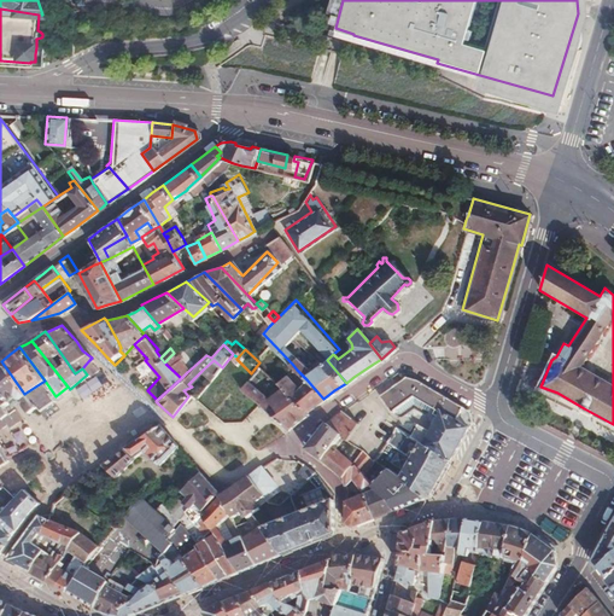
[(238,358),(233,354),(222,367),(215,376),(221,381),(237,359),(238,358)]
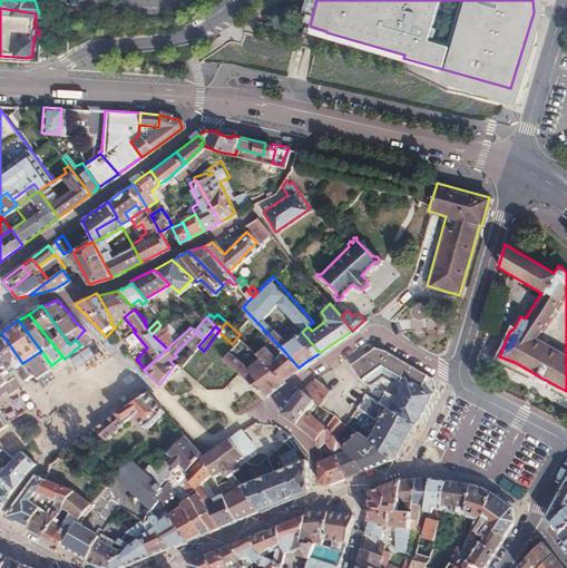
[(157,329),(152,334),(167,349),(173,343),(157,329)]
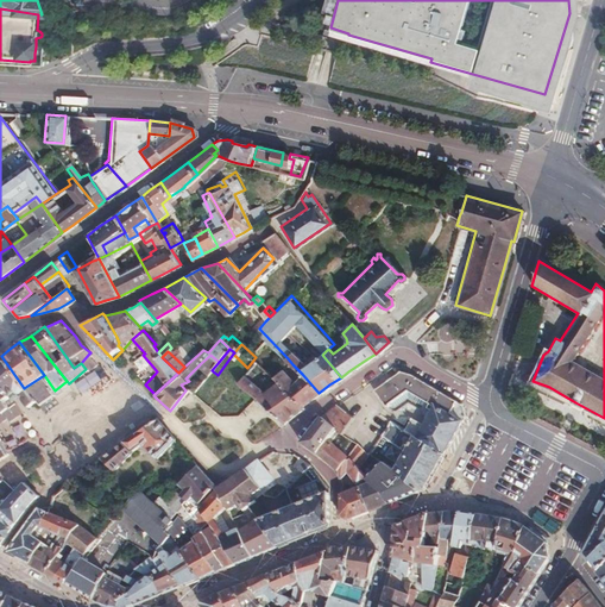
[(88,355),(81,363),(86,369),(94,361),(88,355)]
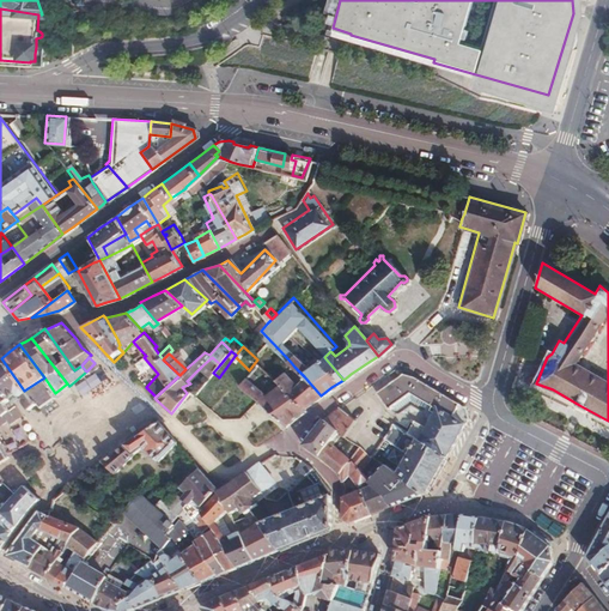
[(0,387),(14,407),(18,404),(20,403),(28,411),(35,406),(24,391),(1,358),(0,360),(0,387)]
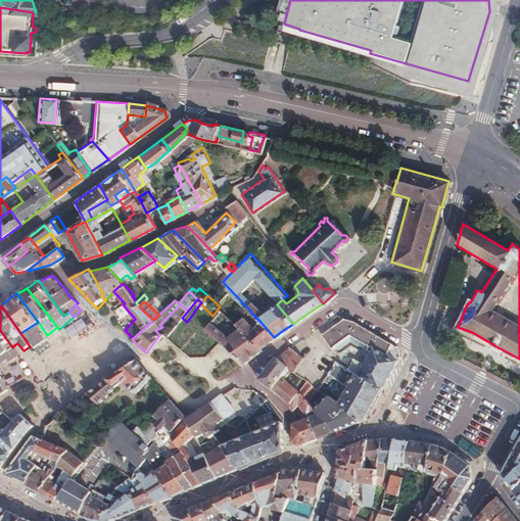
[(223,311),(220,306),(213,316),(205,325),(219,339),(239,361),(241,363),(250,357),(260,349),(257,347),(238,327),(228,336),(214,321),(223,311)]
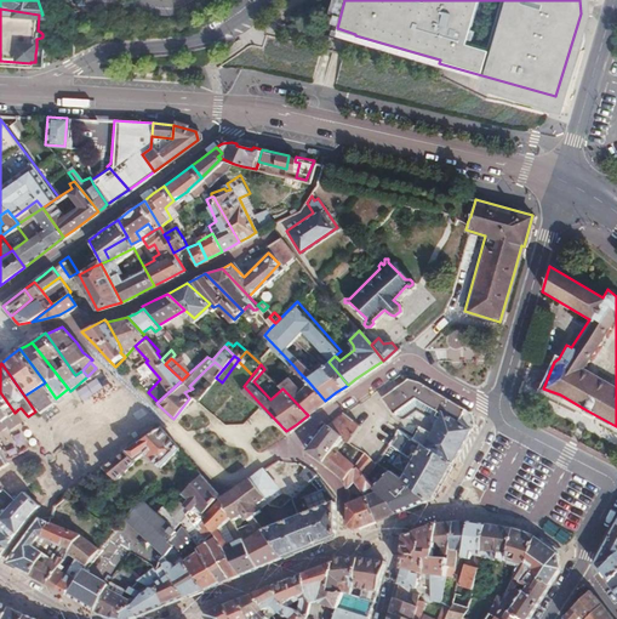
[(286,374),(276,382),(283,388),(306,413),(315,407),(325,401),(308,381),(300,388),(286,374)]
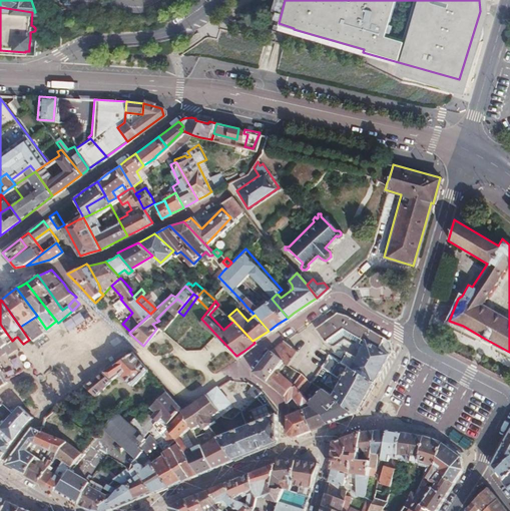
[(335,312),(313,327),(323,340),(340,329),(363,343),(355,357),(345,352),(339,360),(372,382),(379,370),(390,350),(387,339),(344,314),(335,312)]
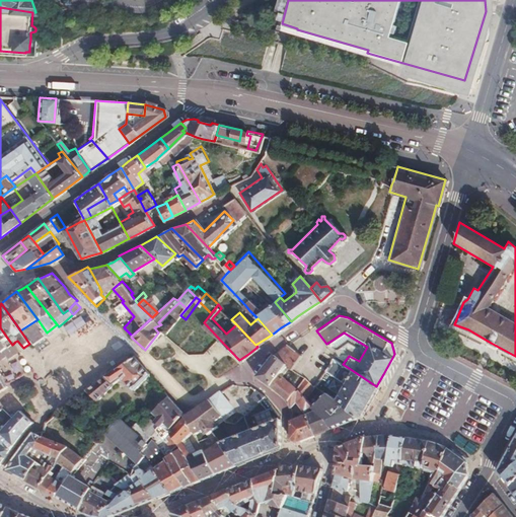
[(12,345),(0,327),(0,351),(1,352),(12,345)]
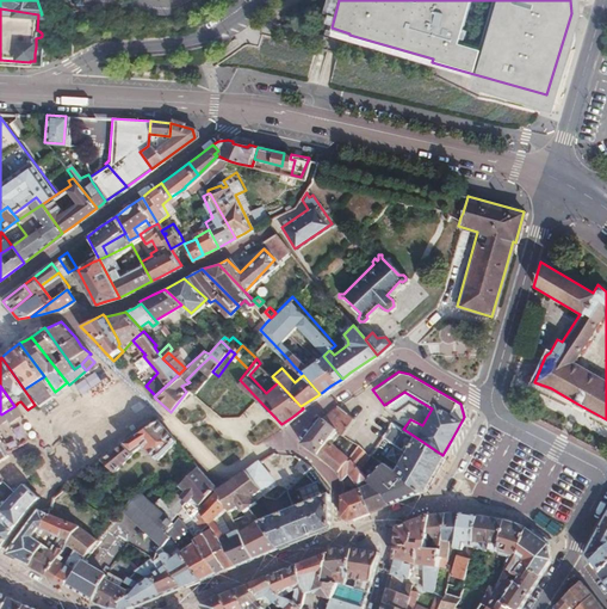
[(335,405),(351,417),(359,411),(348,395),(342,400),(335,405)]
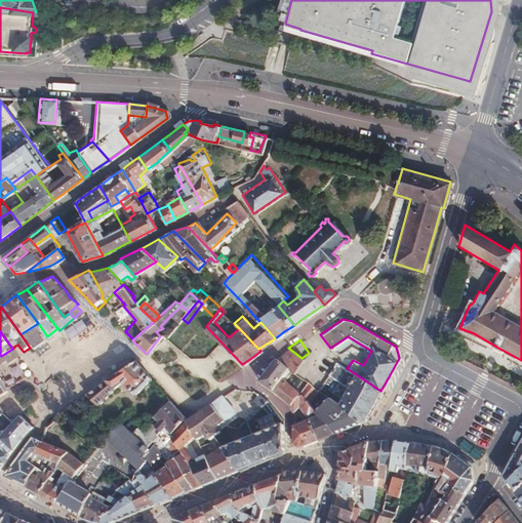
[(302,358),(288,348),(282,353),(275,359),(292,371),(302,358)]
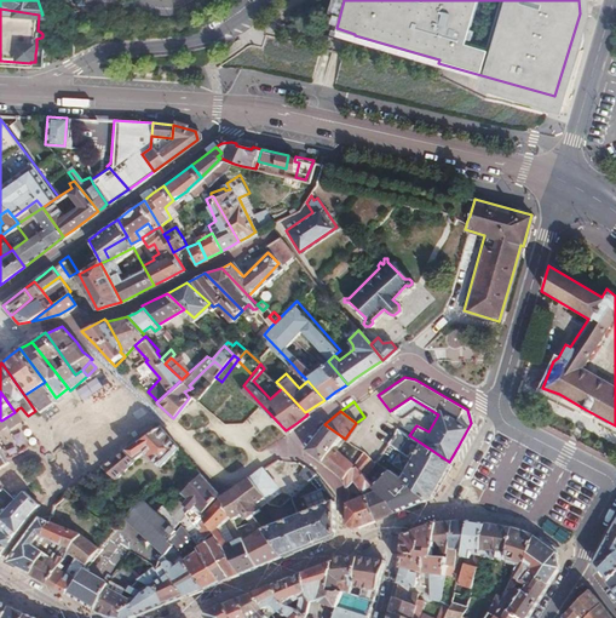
[(15,412),(1,421),(0,422),(0,425),(3,428),(5,431),(21,421),(15,412)]
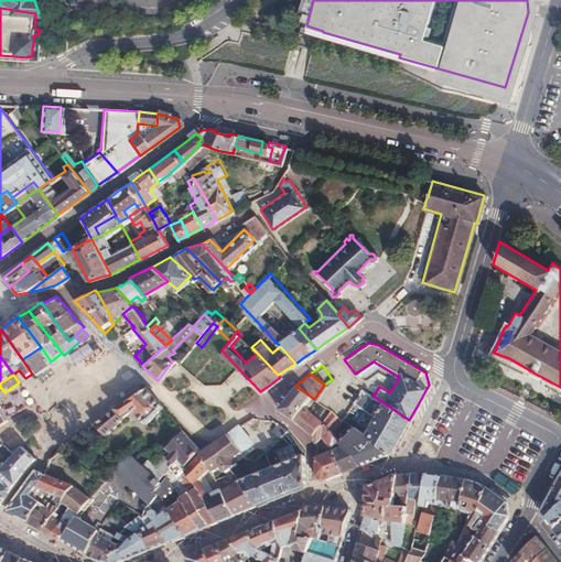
[(314,399),(295,386),(283,400),(278,408),(292,420),(310,434),(319,421),(327,409),(314,399)]
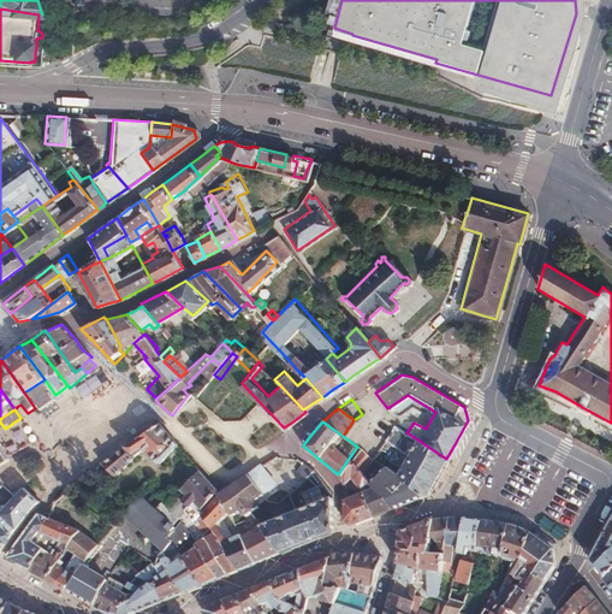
[(156,423),(100,462),(111,477),(142,447),(158,462),(176,444),(156,423)]
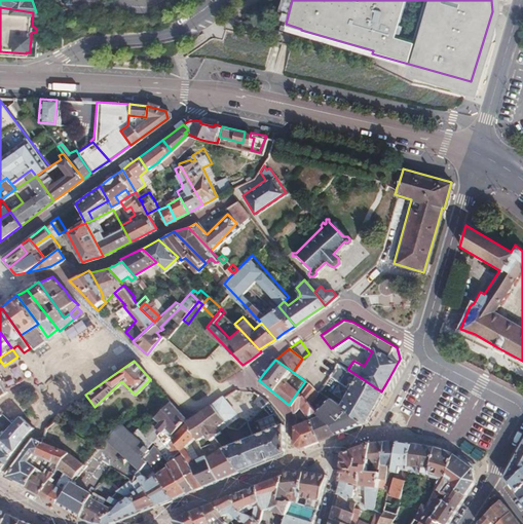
[(331,372),(314,388),(315,389),(321,393),(333,380),(331,378),(333,376),(341,381),(334,394),(343,400),(339,406),(344,410),(343,411),(359,422),(364,420),(373,406),(381,391),(347,369),(336,363),(331,372)]
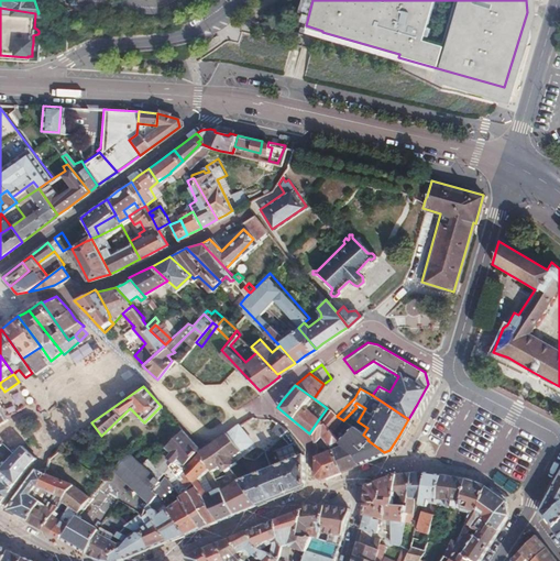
[(327,408),(318,420),(358,463),(366,460),(384,452),(368,440),(369,439),(363,435),(350,426),(347,428),(343,425),(339,429),(332,424),(338,417),(337,416),(327,408)]
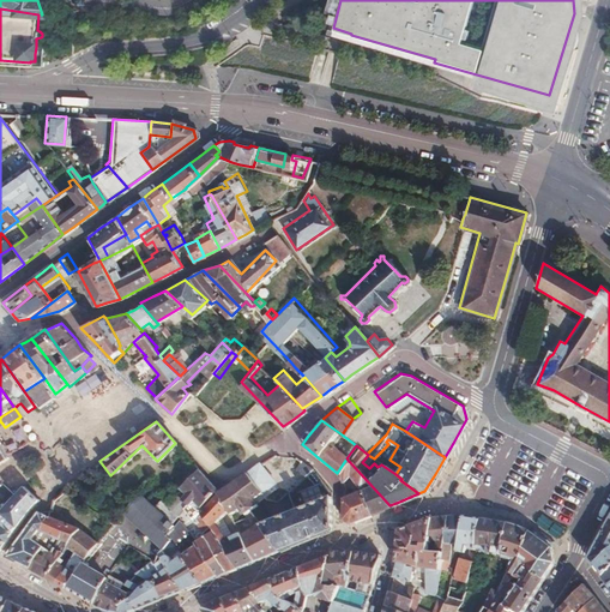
[(346,459),(337,473),(338,477),(339,481),(345,475),(357,487),(357,491),(342,497),(342,503),(342,517),(343,519),(348,522),(366,515),(390,505),(346,459)]
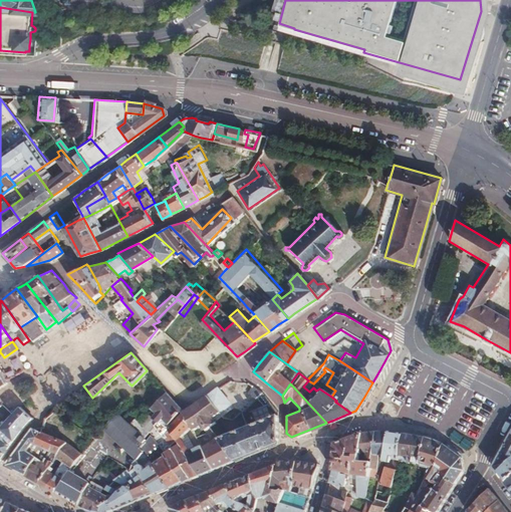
[(181,412),(191,430),(198,424),(202,430),(207,426),(206,424),(213,421),(209,417),(216,411),(217,412),(230,403),(216,387),(181,412)]
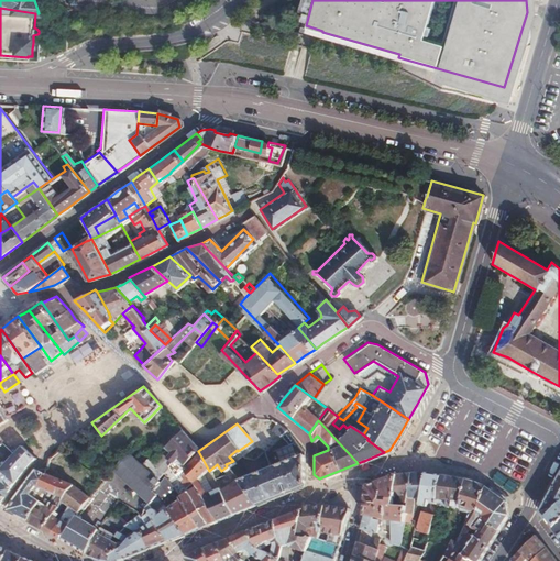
[(239,480),(255,504),(303,485),(302,449),(285,428),(262,449),(266,469),(239,480)]
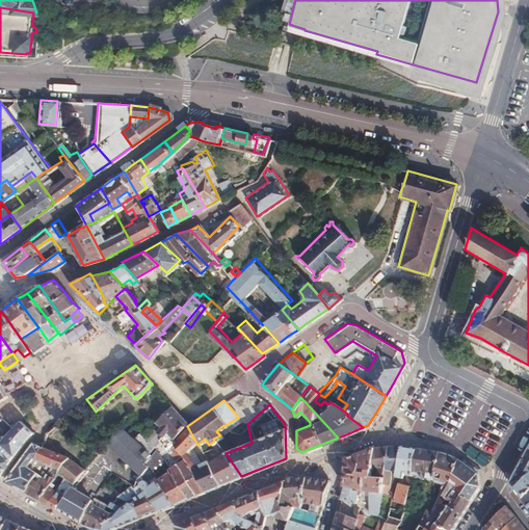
[(153,423),(160,432),(167,439),(168,439),(186,423),(177,413),(170,405),(153,423)]
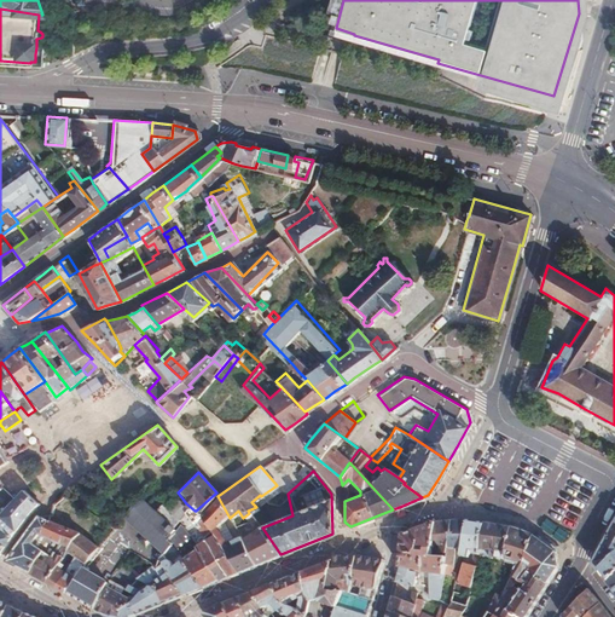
[(0,517),(16,499),(3,484),(0,486),(0,517)]
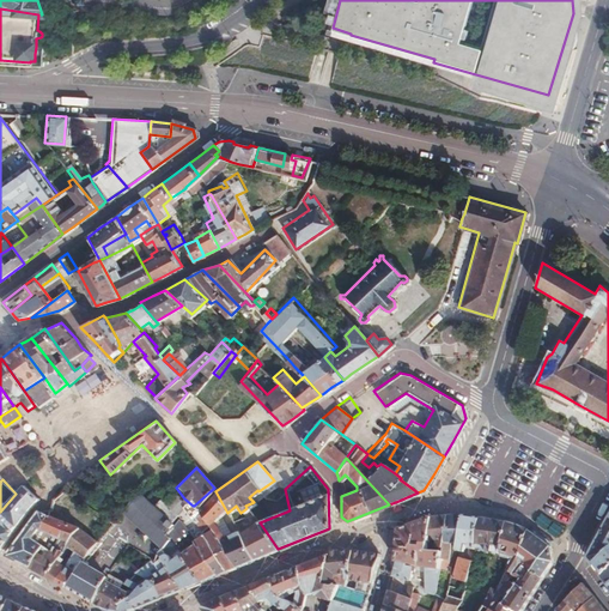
[(111,522),(96,542),(84,557),(107,573),(109,568),(128,540),(151,557),(152,558),(156,552),(163,534),(159,531),(170,518),(177,508),(166,497),(166,498),(148,481),(134,495),(111,522)]
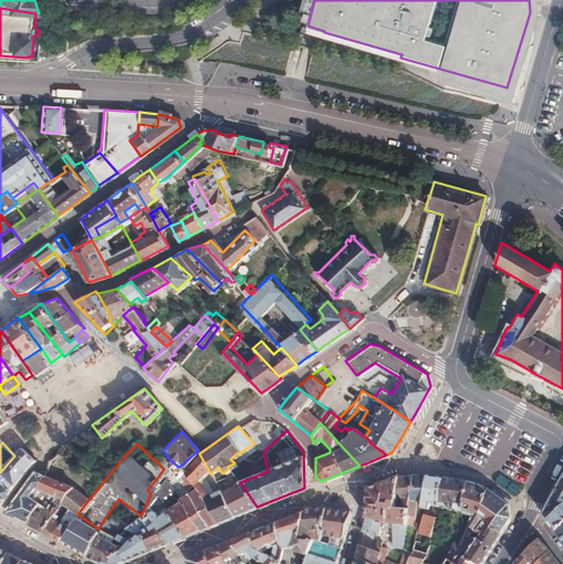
[(14,456),(0,472),(0,504),(28,467),(34,460),(21,448),(14,456)]
